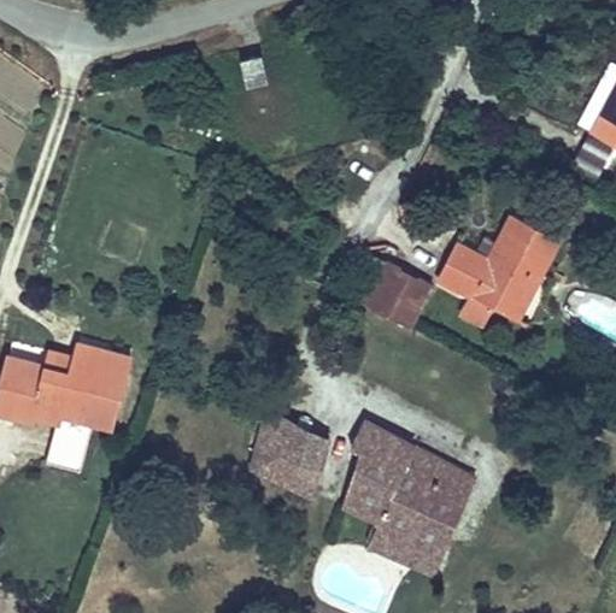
[(267,65),(240,71),(246,92),(244,93),(238,100),(235,108),(235,117),(238,124),(242,131),(248,136),(257,140),(264,140),(273,139),(280,135),(286,129),(289,121),(291,112),(289,105),(285,98),(279,92),(271,87),(267,65)]
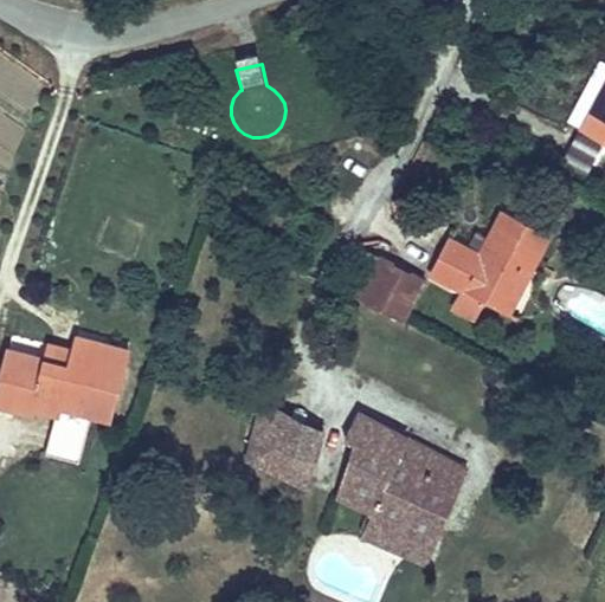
[(604,146),(604,76),(575,129),(604,146)]
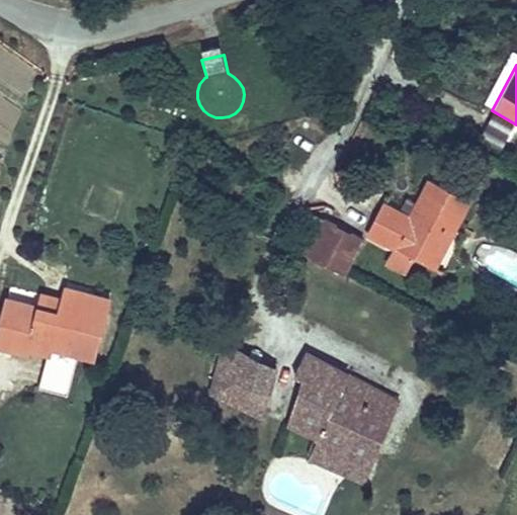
[(409,216),(383,204),(366,238),(392,250),(381,268),(405,279),(414,260),(441,273),(471,202),(427,181),(409,216)]
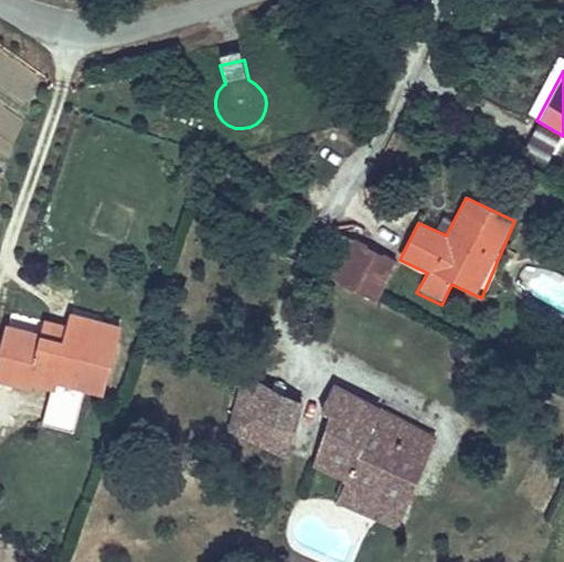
[(358,242),(336,284),(379,307),(402,265),(358,242)]
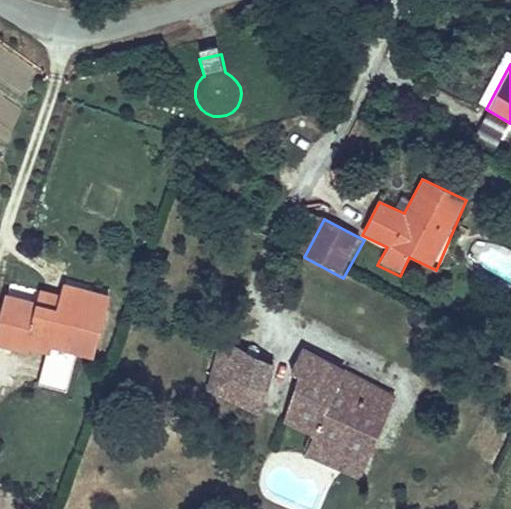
[(36,304),(4,295),(0,310),(0,346),(26,353),(27,347),(47,353),(39,387),(67,394),(75,360),(89,363),(93,358),(110,296),(62,284),(60,296),(40,290),(36,304)]
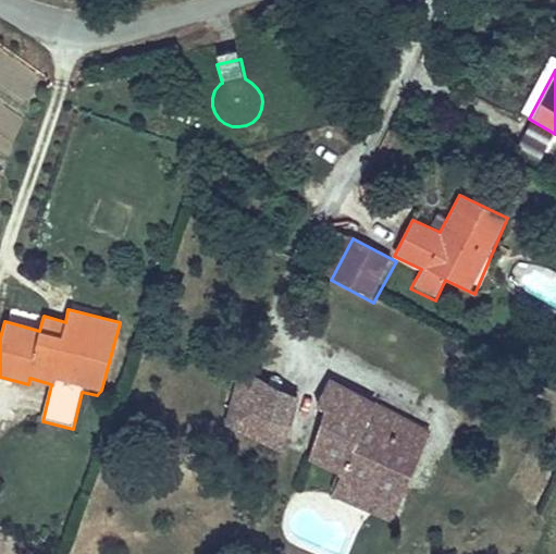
[(236,368),(218,422),(282,453),(299,396),(236,368)]
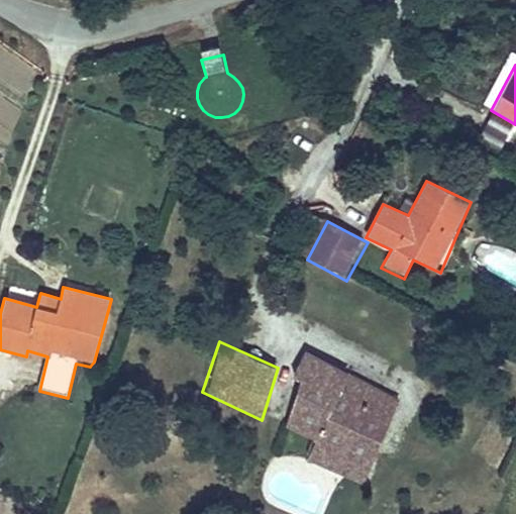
[(306,461),(364,488),(399,401),(347,377),(349,373),(304,351),(292,376),(301,381),(284,426),(315,439),(306,461)]
